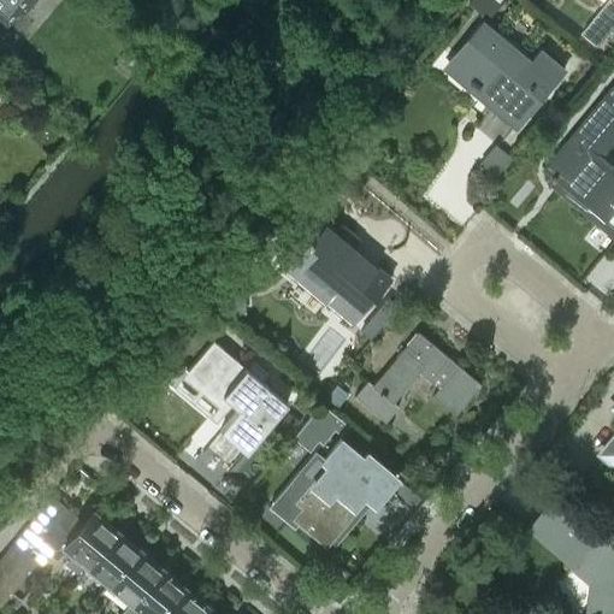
[(0,0),(0,21),(7,27),(18,15),(24,19),(37,4),(33,0),(0,0)]
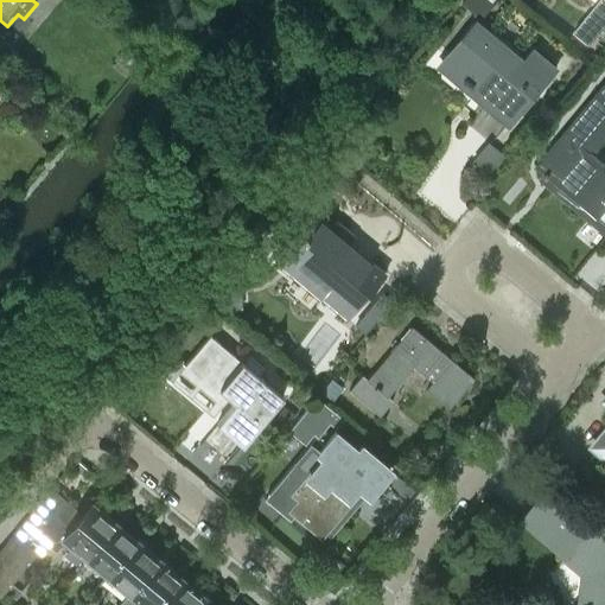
[(466,0),(463,5),(482,20),(498,0),(466,0)]
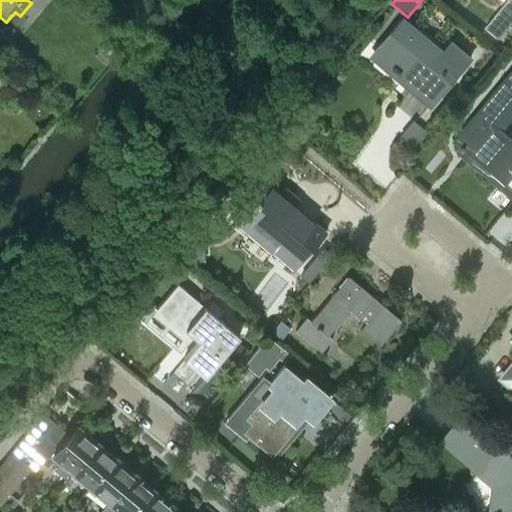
[(432,47),(401,21),(374,53),(393,68),(392,70),(399,75),(400,74),(412,84),(408,89),(411,92),(415,87),(435,104),(472,59),(451,42),(440,56),(431,48),(432,47)]
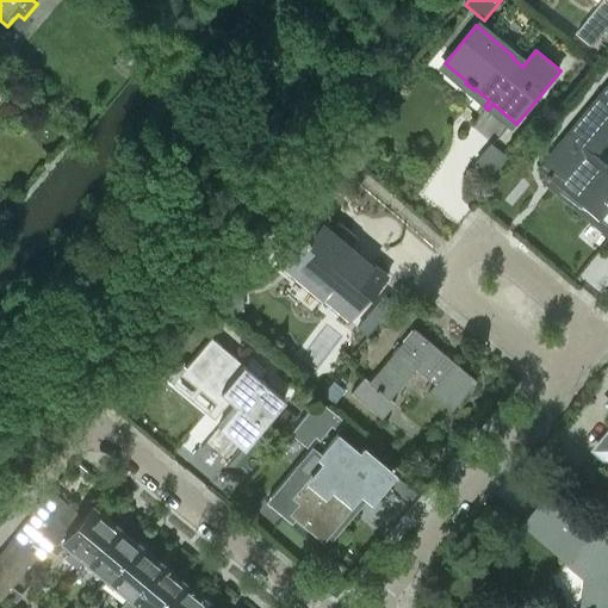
[(140,36),(128,50),(141,61),(153,47),(140,36)]
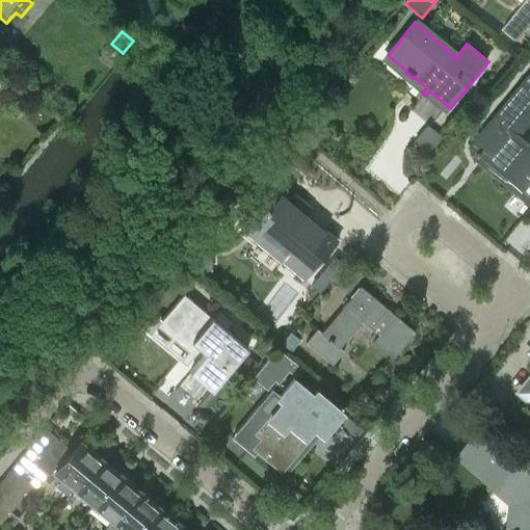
[(529,75),(471,148),(477,153),(472,159),(475,161),(482,152),(502,168),(499,171),(521,189),(522,187),(529,193),(529,150),(513,137),(529,117),(529,75)]
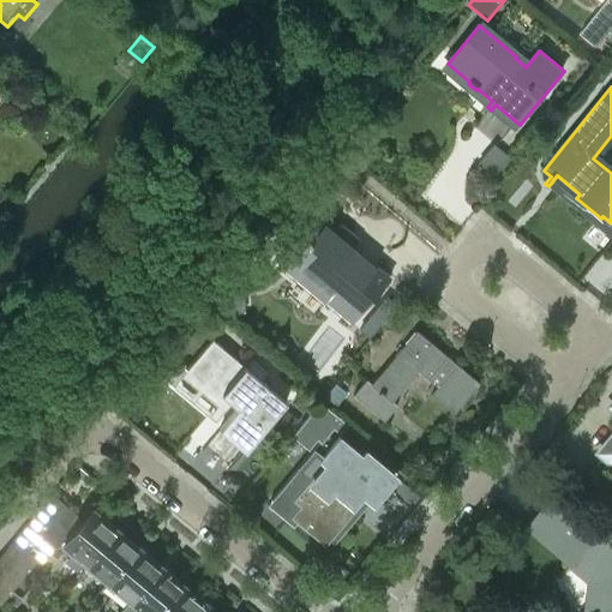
[(493,144),(483,165),(503,175),(514,155),(493,144)]
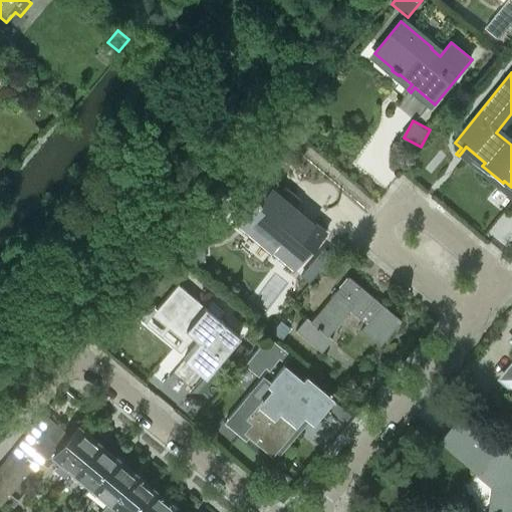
[(295,271),(326,234),(294,207),(299,202),(286,191),(281,196),(269,187),(256,202),(252,198),(233,220),(251,235),(258,225),(270,234),(262,244),(295,271)]
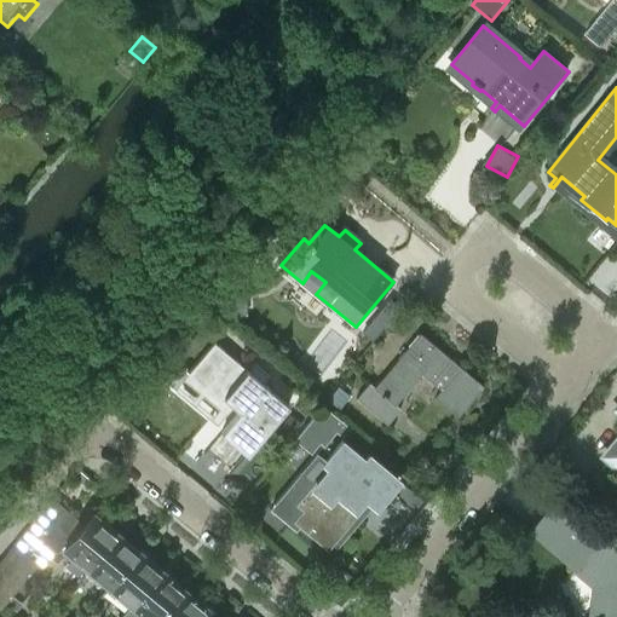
[(289,249),(297,240),(283,228),(275,238),(289,249)]
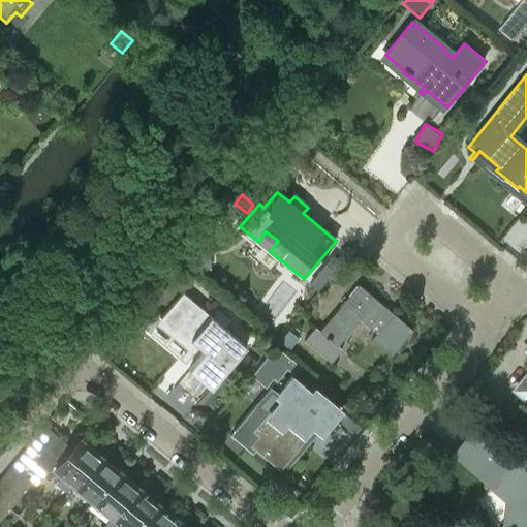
[(507,210),(503,222),(516,227),(520,215),(507,210)]
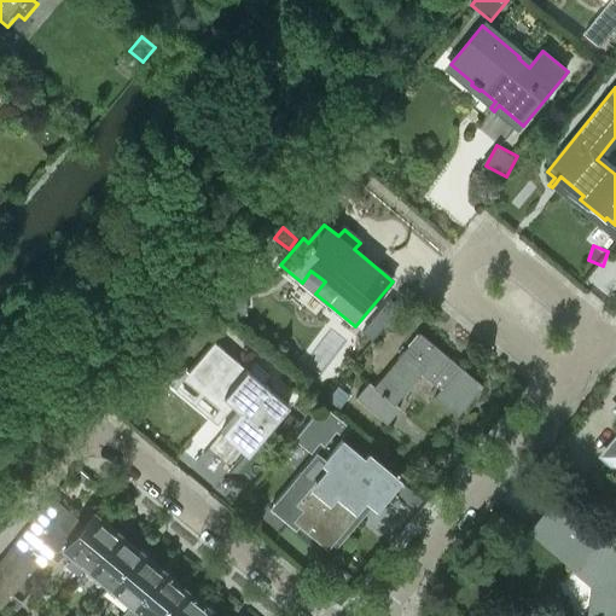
[(381,333),(390,321),(376,309),(366,323),(381,333)]
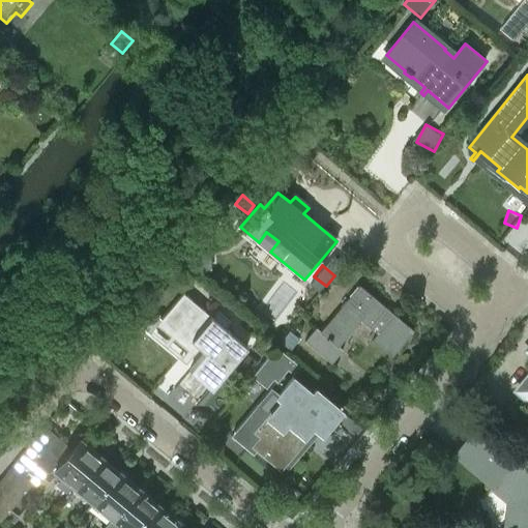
[(392,357),(414,331),(396,316),(399,313),(398,311),(394,315),(360,286),(321,332),(317,328),(305,342),(332,364),(344,351),(338,347),(355,326),(356,327),(361,321),(378,334),(373,341),(392,357)]
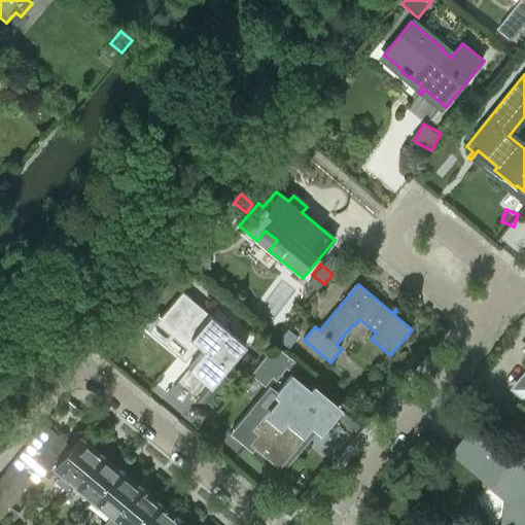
[(246,346),(224,327),(230,321),(217,311),(212,317),(183,292),(160,321),(189,346),(194,341),(205,350),(190,368),(213,386),(246,346)]
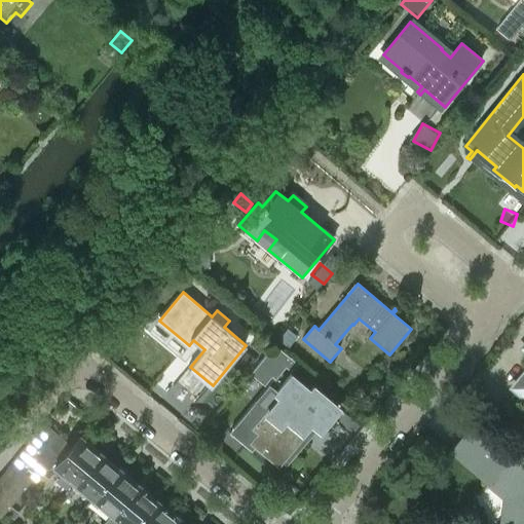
[(288,328),(277,341),(288,349),(298,337),(288,328)]
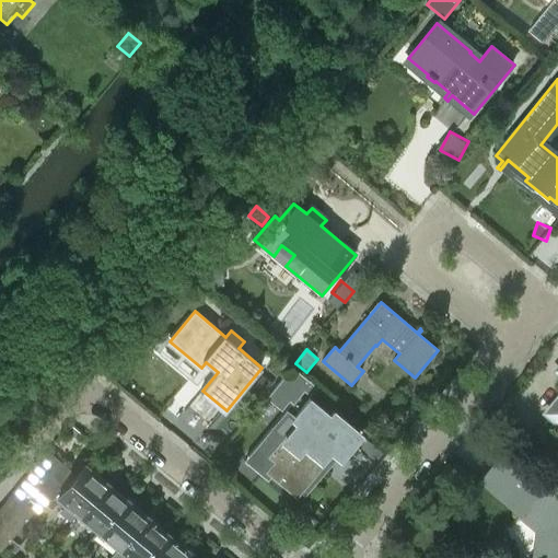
[(292,368),(269,395),(283,407),(301,386),(304,390),(310,394),(316,387),(292,368)]
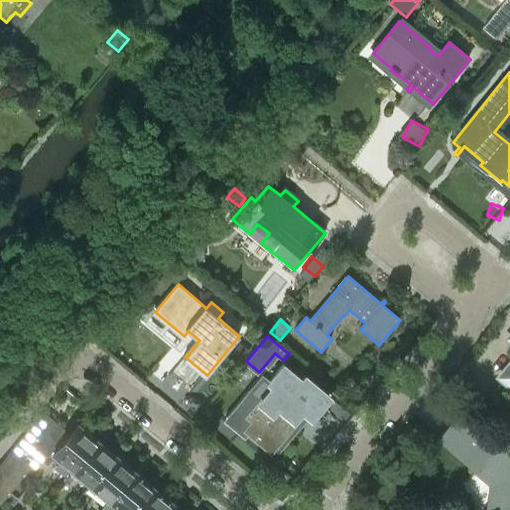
[(509,367),(501,378),(509,385),(509,367)]
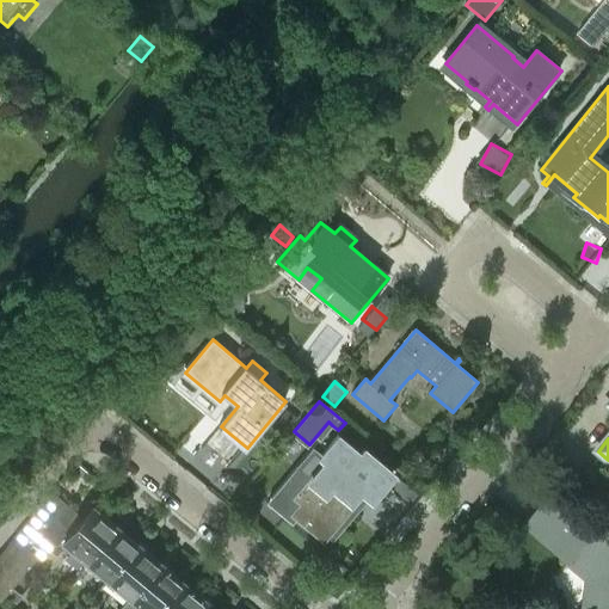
[(350,454),(336,441),(323,457),(328,462),(313,480),(309,478),(293,498),(303,508),(295,518),(325,543),(333,533),(328,529),(361,490),(371,499),(392,474),(364,451),(358,460),(355,456),(357,453),(354,450),(350,454)]
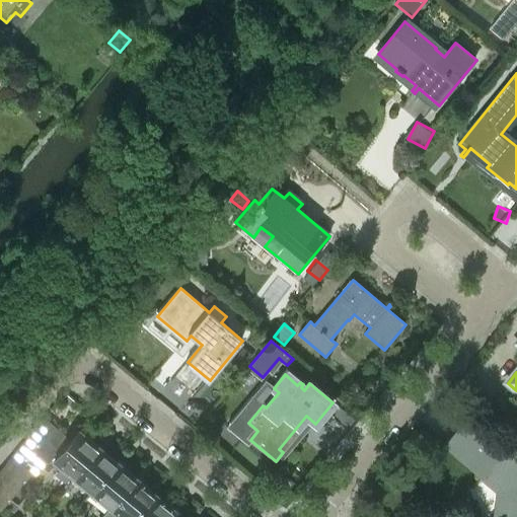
[(45,419),(37,429),(57,445),(65,436),(45,419)]
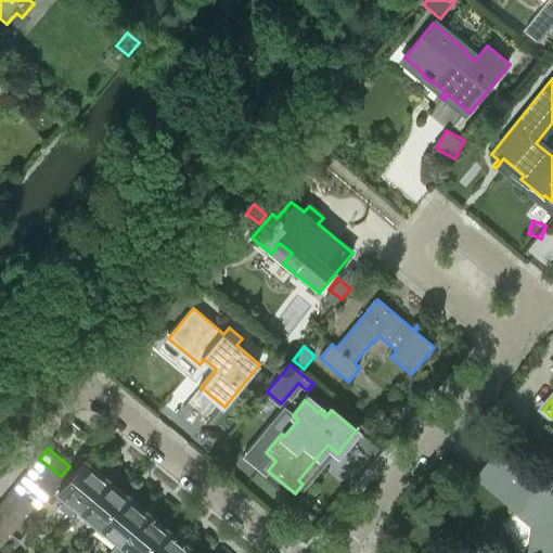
[(552,496),(498,450),(476,477),(516,510),(514,512),(531,527),(528,552),(552,552),(552,496)]
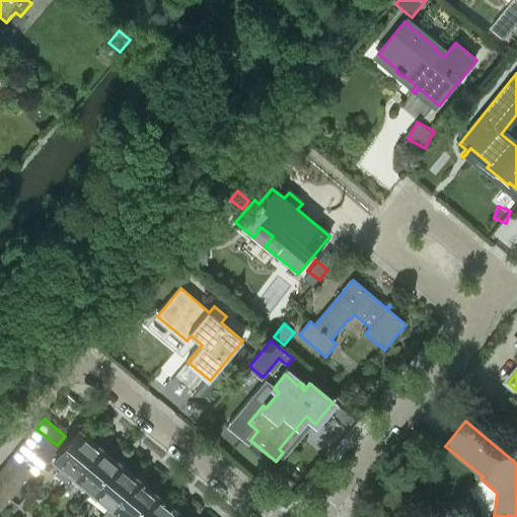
[(37,429),(29,438),(50,454),(57,445),(37,429)]
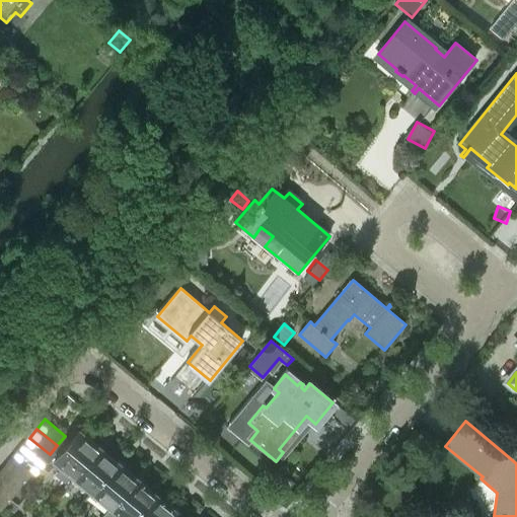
[(74,477),(99,446),(80,431),(71,441),(65,436),(57,445),(50,454),(48,456),(74,477)]
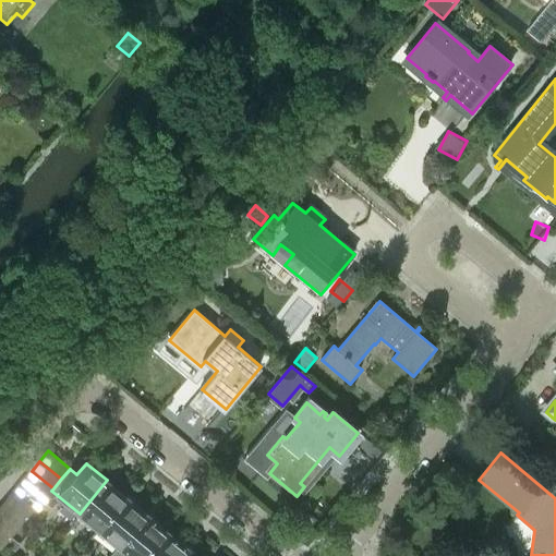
[(32,471),(23,481),(45,498),(51,492),(51,491),(53,488),(32,471)]
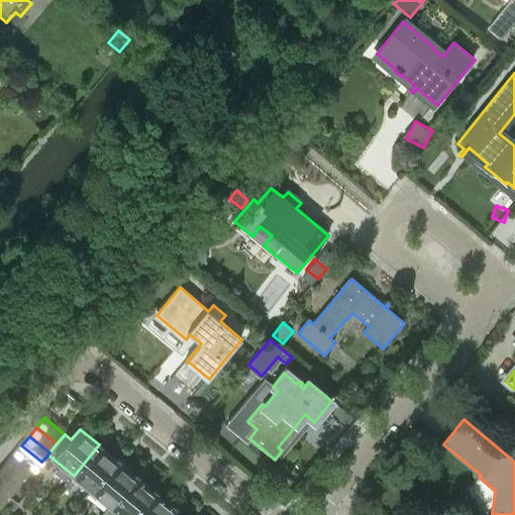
[(117,460),(99,444),(74,476),(92,491),(117,460)]
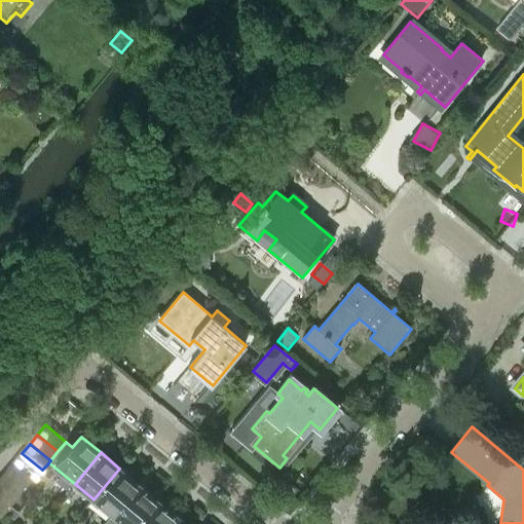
[(22,453),(13,462),(34,480),(42,470),(22,453)]
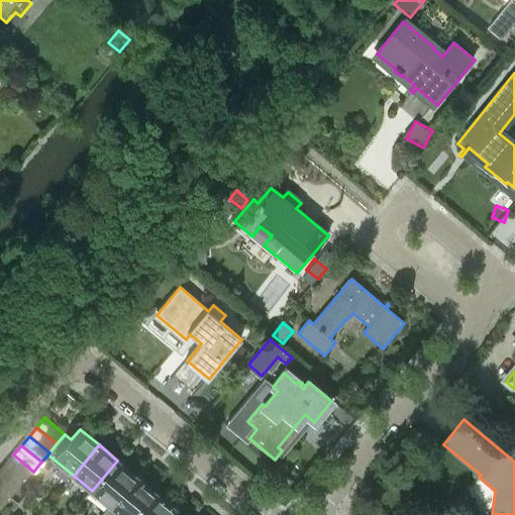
[(13,454),(6,464),(26,481),(33,472),(13,454)]
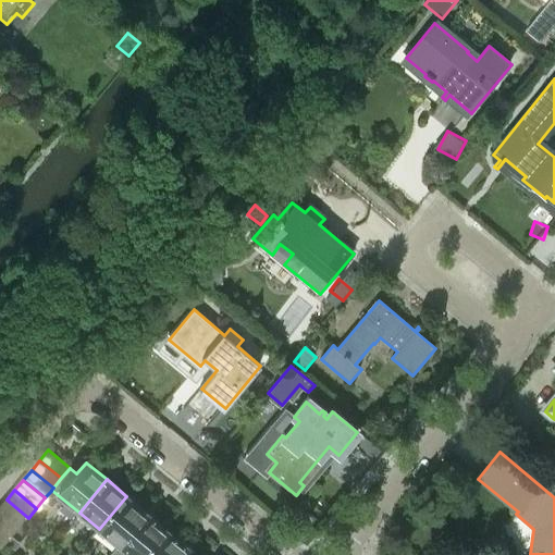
[(147,514),(126,496),(99,529),(120,546),(147,514)]
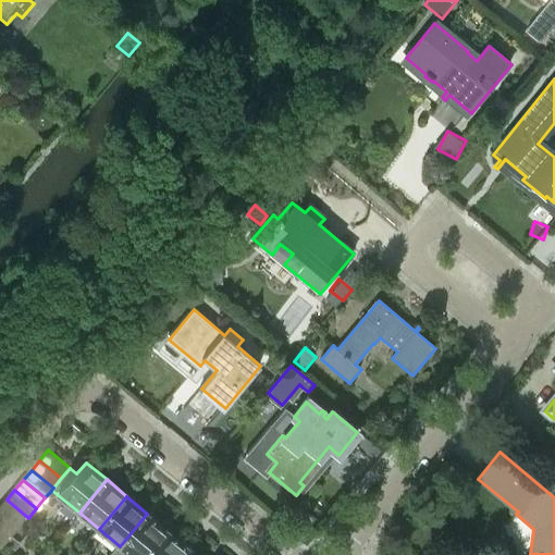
[(7,500),(0,507),(0,512),(20,528),(28,518),(7,500)]
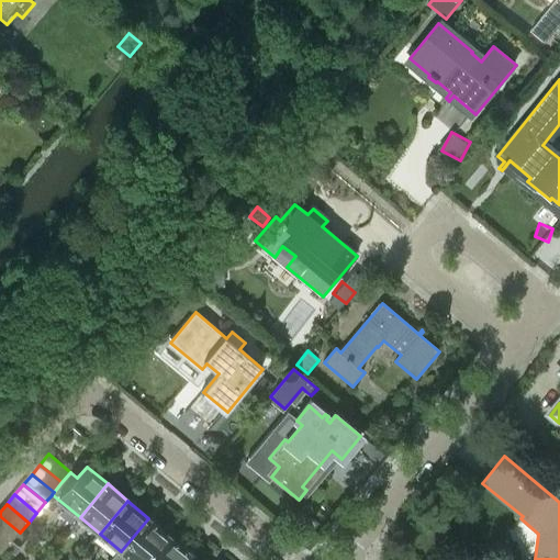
[(0,516),(0,533),(11,542),(20,533),(0,516)]
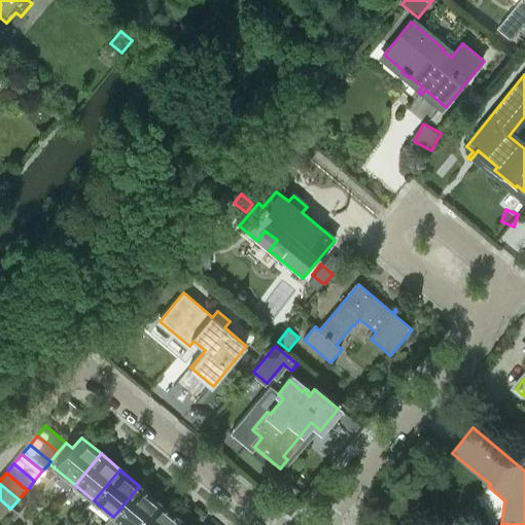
[(137,524),(158,501),(139,486),(113,517),(105,524),(137,524)]
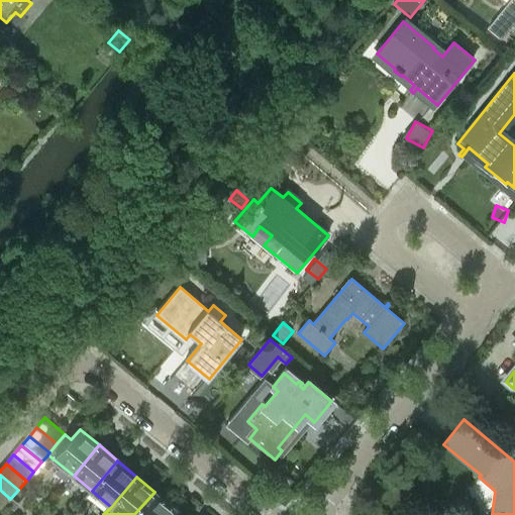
[(0,507),(2,509),(10,499),(0,490),(0,507)]
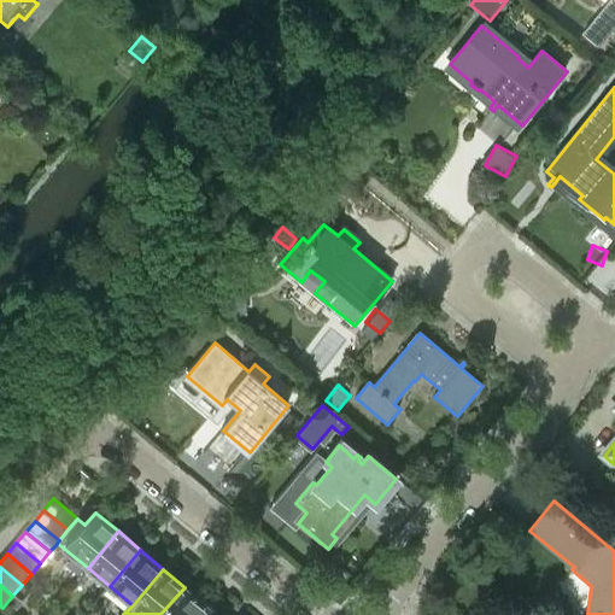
[(199,614),(208,605),(185,587),(160,614),(199,614)]
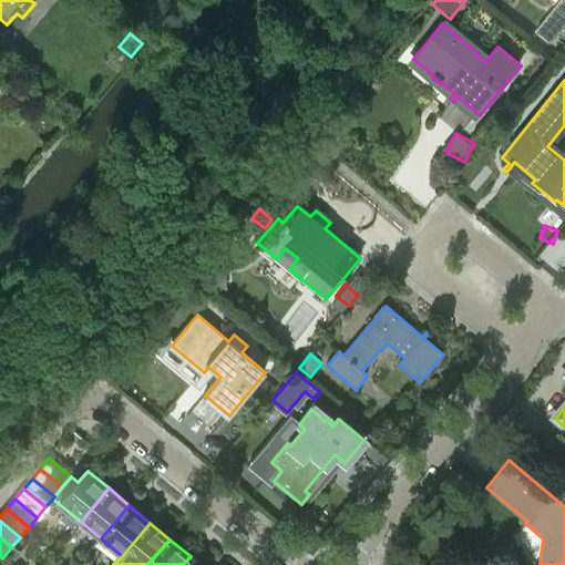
[(13,548),(8,555),(16,562),(21,555),(13,548)]
